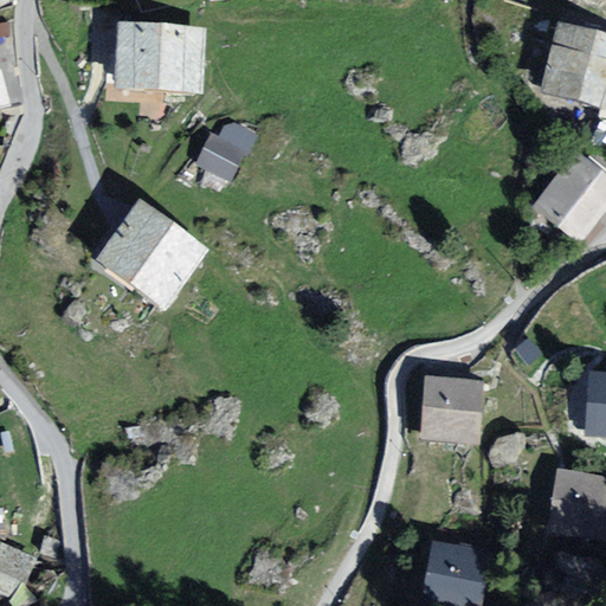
[(192,33),(117,28),(114,91),(188,96),(192,33)]
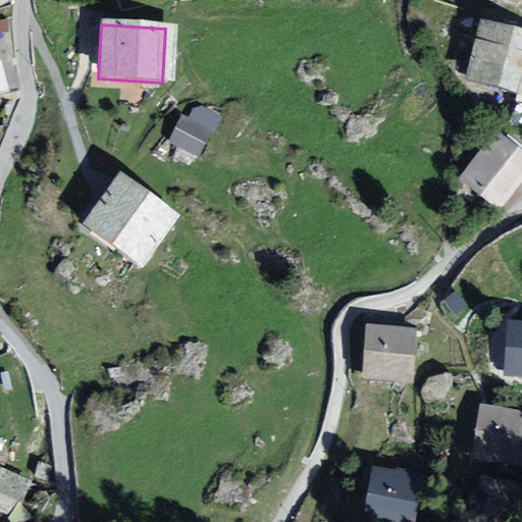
[(521,94),(521,41),(474,30),(462,84),(521,97),(521,94)]
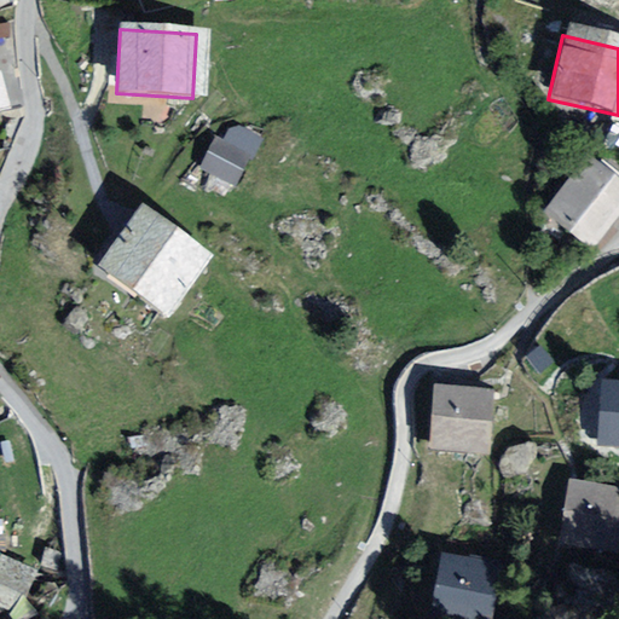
[(225,115),(204,167),(242,181),(262,129),(225,115)]
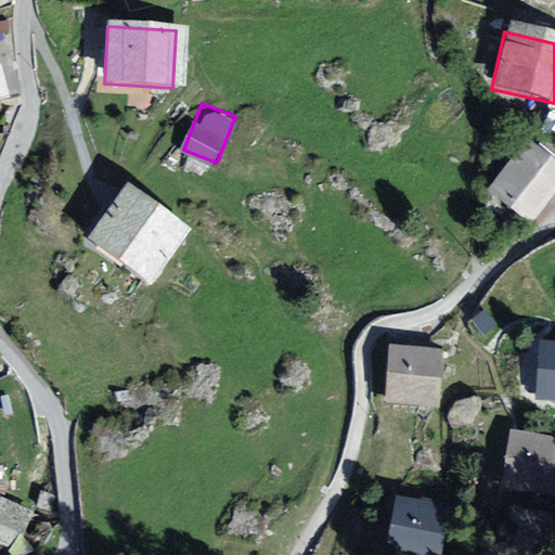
[(554,178),(554,173),(523,151),(492,193),(526,218),(554,178)]
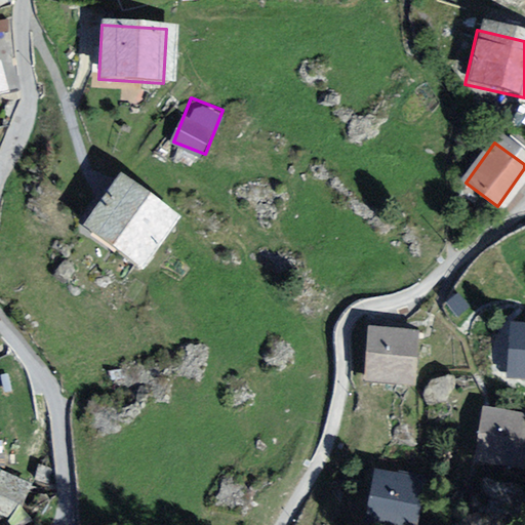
[(169,220),(111,179),(76,230),(134,271),(169,220)]
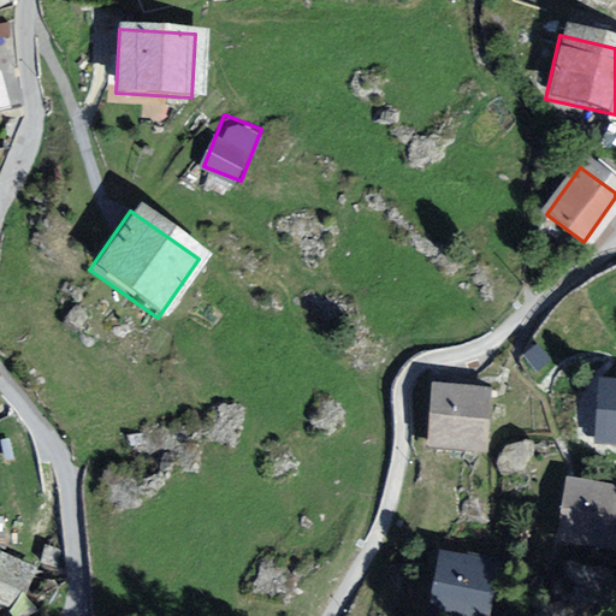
[(615,379),(597,378),(592,445),(615,446),(615,379)]
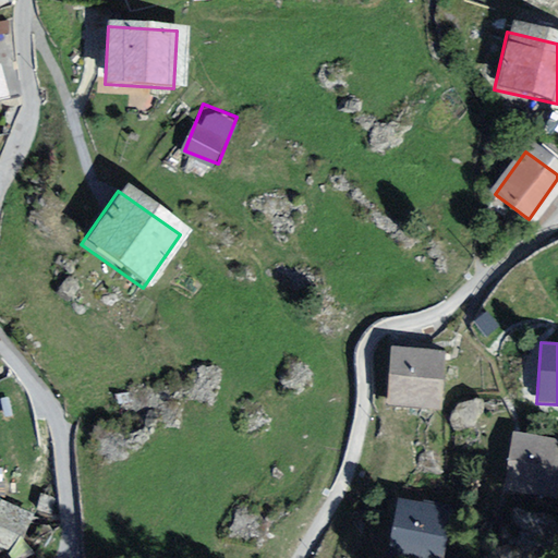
[(447,351),(392,348),(389,405),(444,409),(447,351)]
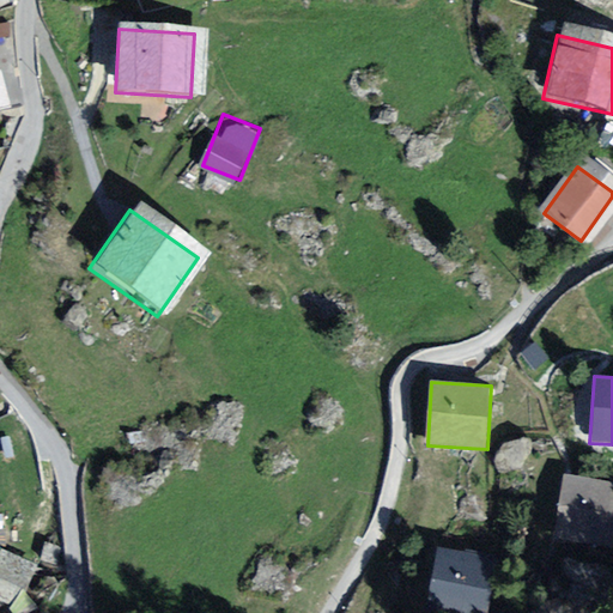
[(612,481),(565,474),(554,539),(612,546),(612,481)]
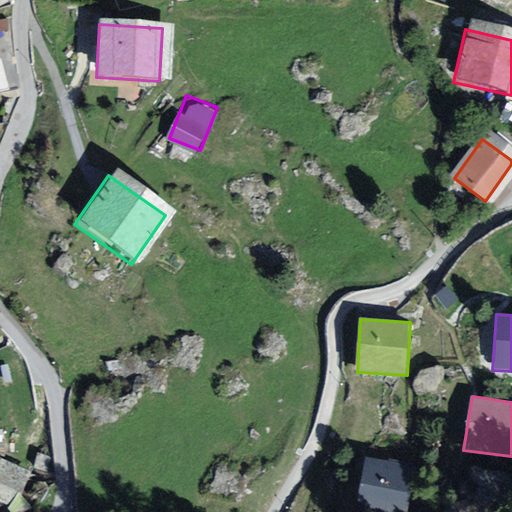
[(48,470),(51,455),(39,452),(36,468),(48,470)]
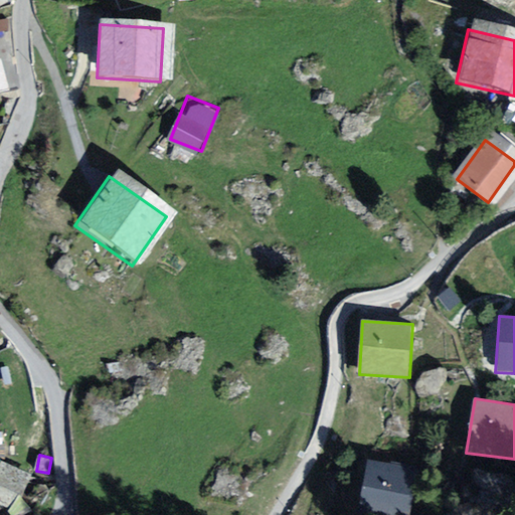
[(14,514),(31,468),(0,457),(0,509),(14,514)]
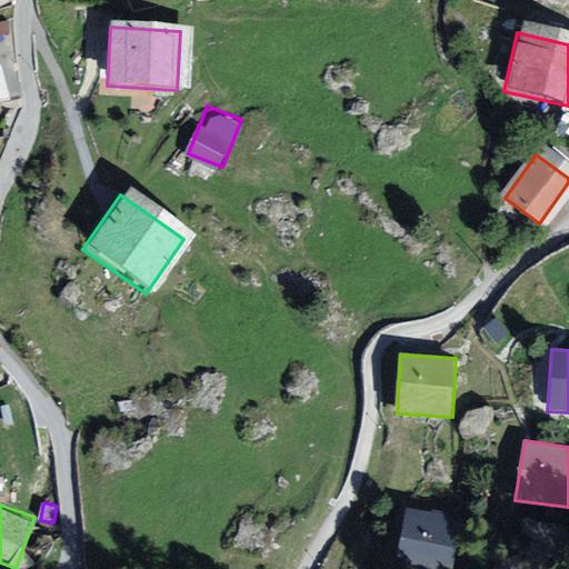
[(455,568),(462,526),(403,517),(396,568),(395,568),(455,568)]
